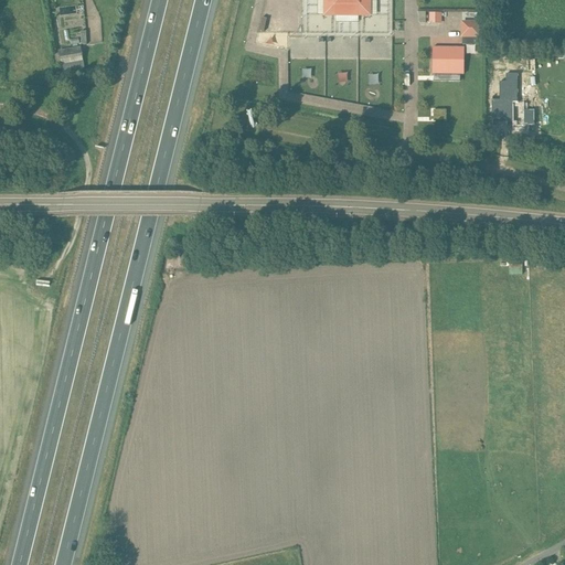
[(324,0),(324,16),(370,16),(370,0),(324,0)]
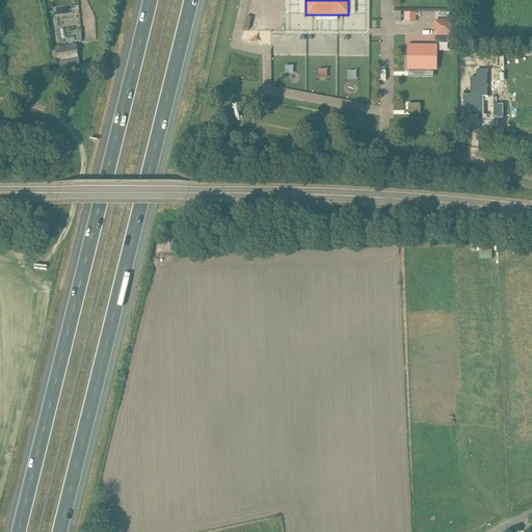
[(404,12),(404,22),(416,23),(416,12),(404,12)]
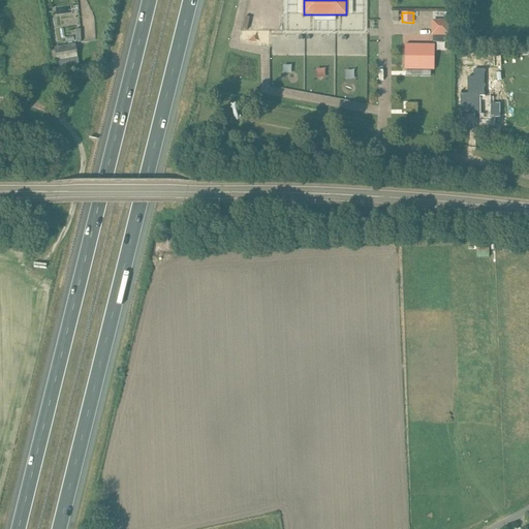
[(432,22),(432,35),(433,35),(433,42),(448,42),(448,35),(449,22),(432,22)]
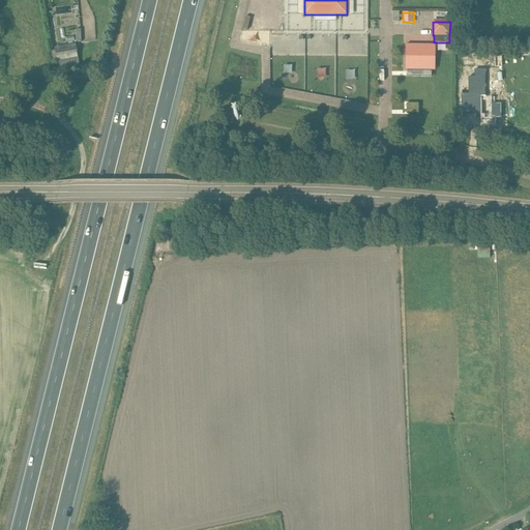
[(80,64),(76,45),(55,49),(58,68),(80,64)]
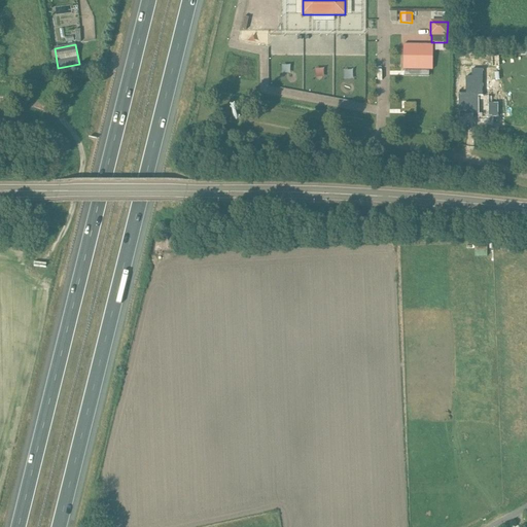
[(415,45),(415,70),(444,70),(444,45),(415,45)]
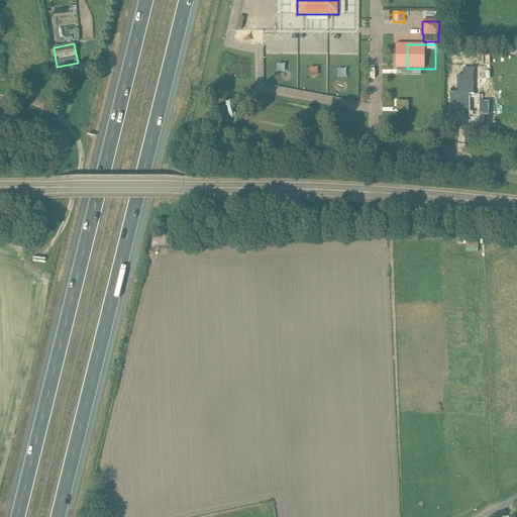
[(450,89),(450,115),(451,115),(451,109),(463,109),(463,115),(464,115),(464,113),(470,113),(470,119),(481,119),(481,115),(496,115),(496,114),(490,114),(490,101),(481,101),(481,94),(476,94),(476,68),(457,68),(457,69),(464,69),(463,75),(457,75),(457,91),(451,91),(451,89),(450,89)]
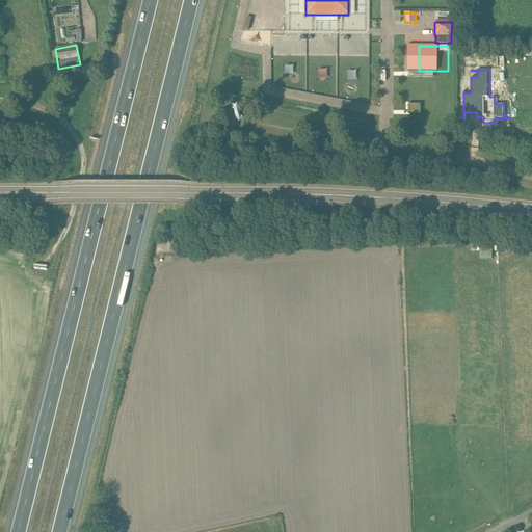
[(349,71),(349,79),(357,78),(357,71),(349,71)]
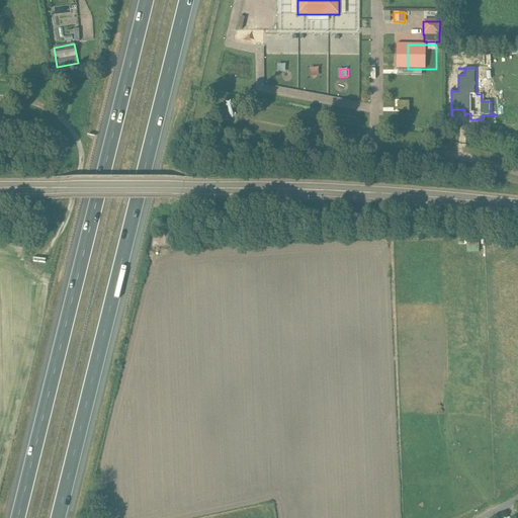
[(480,241),(468,241),(468,251),(480,251),(480,241)]
